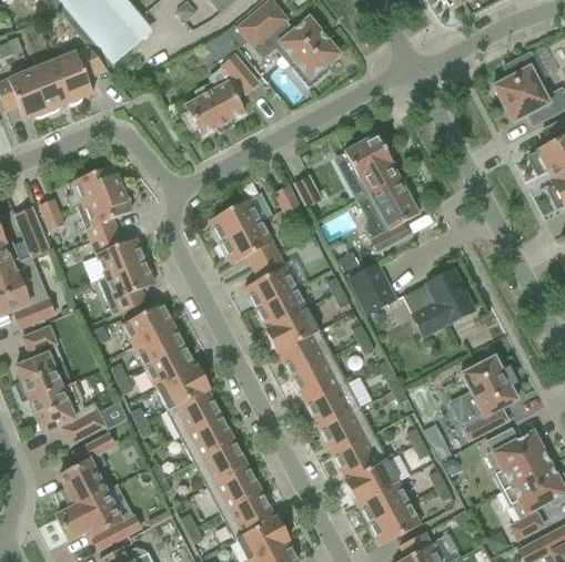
[(62,0),(113,61),(150,31),(123,0),(62,0)]
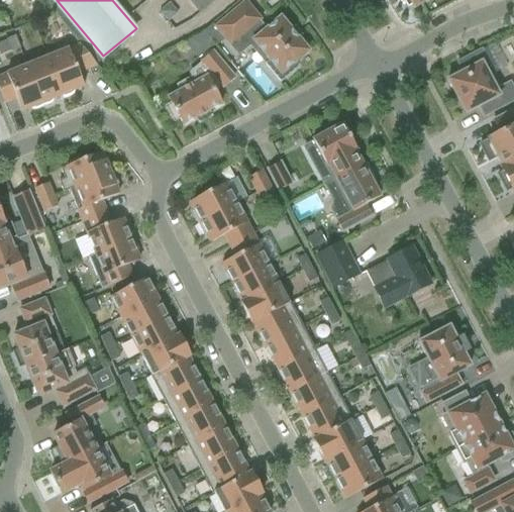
[(195,0),(202,8),(211,0),(195,0)]
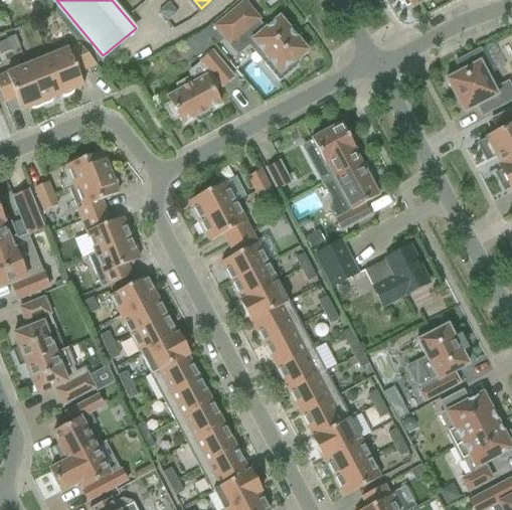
[(267,59),(282,77),(299,62),(295,58),(309,47),(281,14),(268,25),(260,16),(261,15),(248,0),(244,0),(216,23),(226,34),(236,26),(245,36),(251,31),(256,35),(253,36),(271,56),(267,59)]
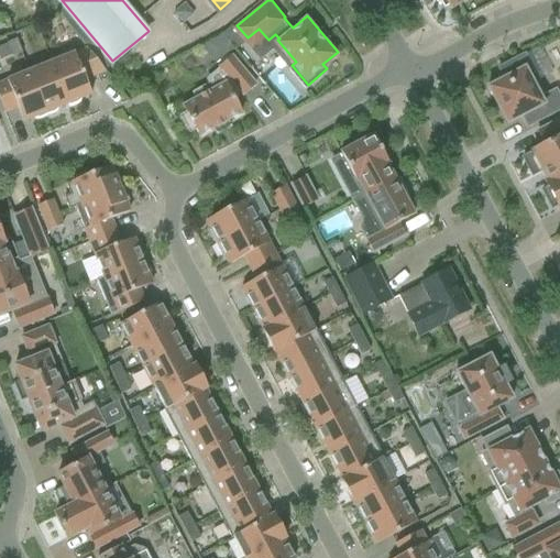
[(20,35),(10,39),(15,52),(24,47),(20,35)]
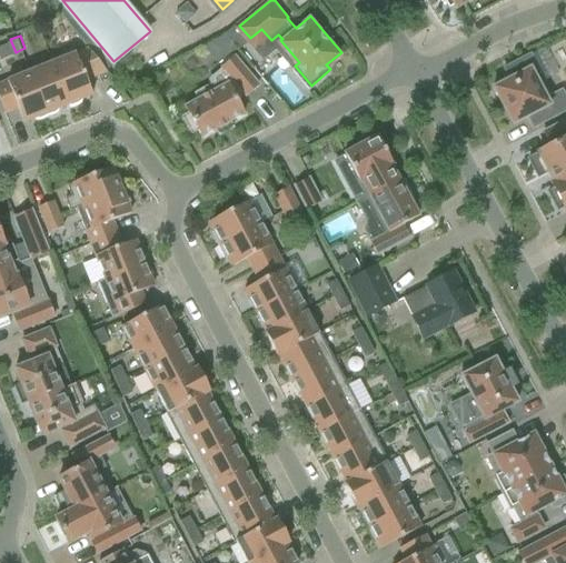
[(76,48),(53,57),(55,60),(72,103),(82,100),(83,96),(95,91),(88,76),(108,68),(91,46),(77,51),(76,48)]
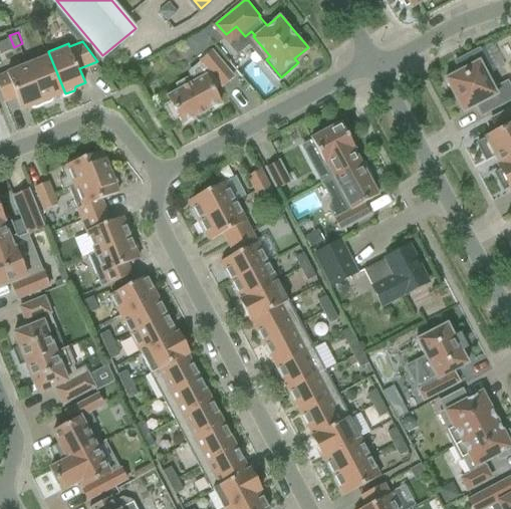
[(462,68),(447,76),(458,97),(465,109),(469,107),(479,102),(483,111),(510,96),(510,80),(509,78),(495,85),(488,72),(494,69),(480,46),(457,58),(462,68)]
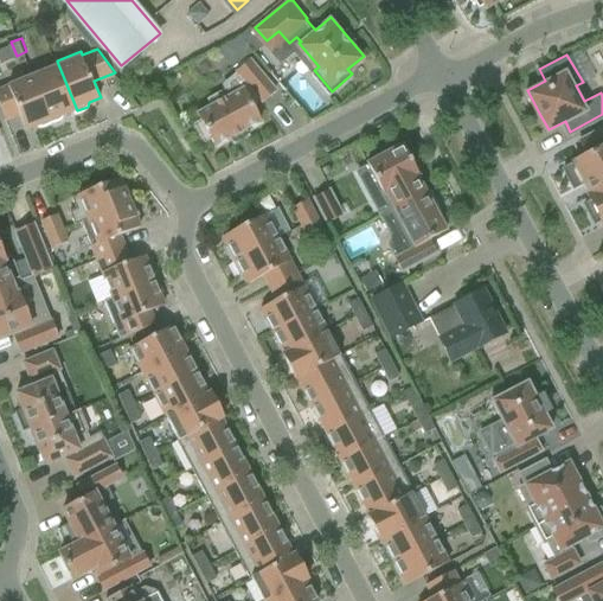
[(226,87),(211,95),(215,102),(199,109),(204,117),(198,120),(206,138),(213,134),(217,142),(262,117),(252,101),(262,96),(263,97),(277,85),(252,57),(238,69),(250,82),(244,84),(230,93),(226,87)]
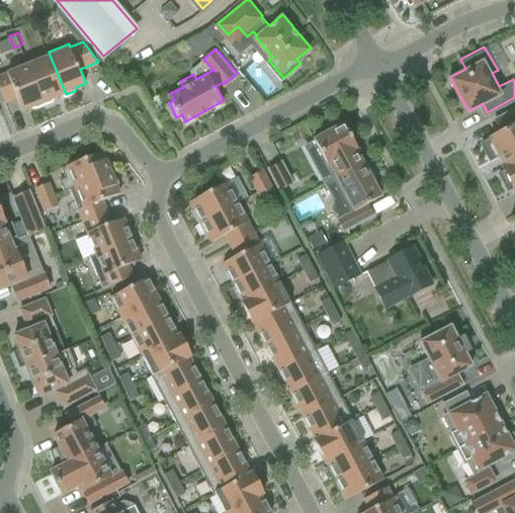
[(66,94),(49,52),(48,53),(50,56),(29,63),(46,102),(55,99),(56,95),(64,92),(65,95),(66,94)]
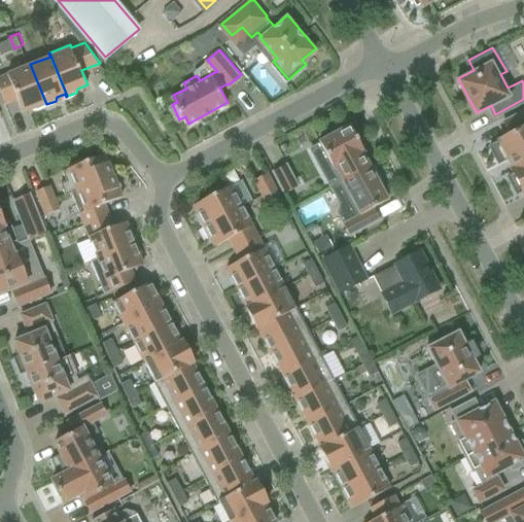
[(46,104),(30,64),(0,74),(0,81),(6,100),(18,96),(24,110),(33,106),(37,108),(46,104)]
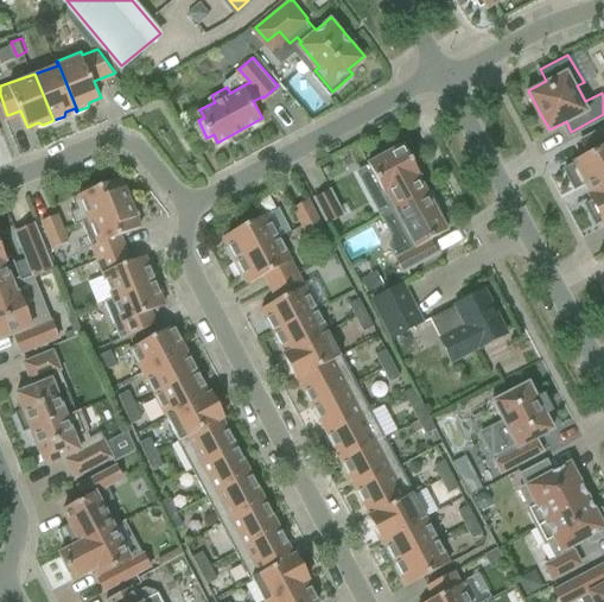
[(586,179),(591,190),(603,183),(603,125),(582,137),(590,151),(576,159),(576,160),(566,165),(576,185),(586,179)]
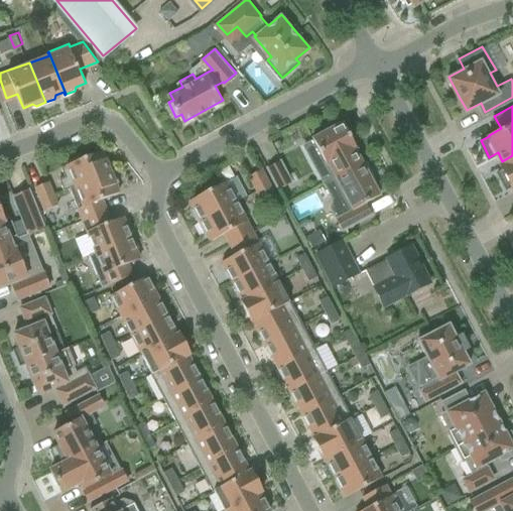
[(326,179),(363,159),(357,147),(358,146),(349,130),(353,128),(346,113),(328,123),(330,127),(313,135),(329,162),(330,161),(336,173),(326,179)]
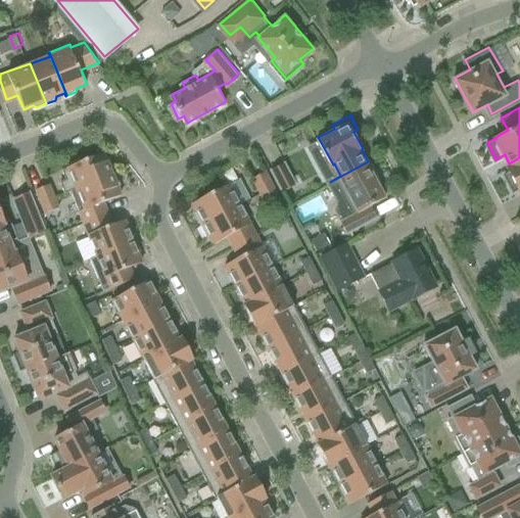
[(66,190),(73,188),(116,170),(111,157),(108,158),(105,150),(83,159),(81,155),(69,160),(71,163),(63,167),(67,177),(61,179),(66,190)]
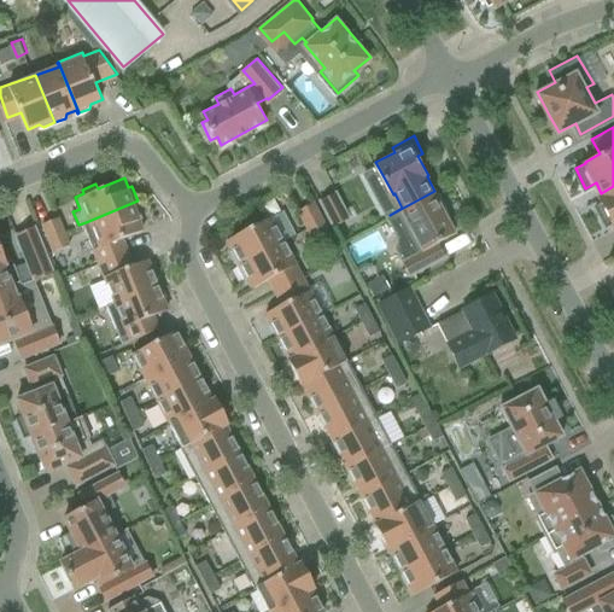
[(613,186),(601,193),(598,194),(602,200),(597,204),(607,223),(613,221),(613,186)]
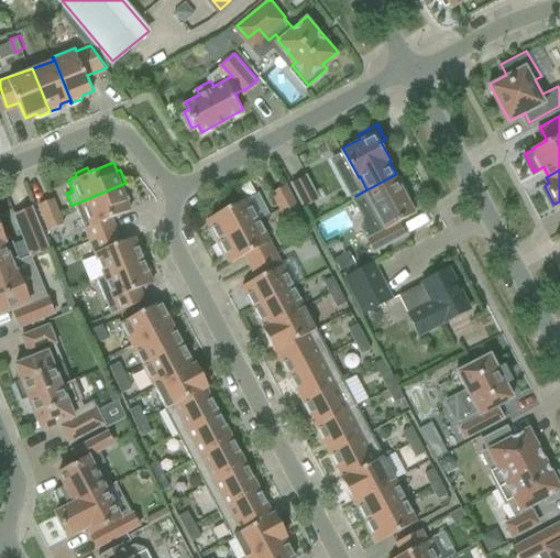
[(320,196),(308,173),(293,181),(305,204),(320,196)]
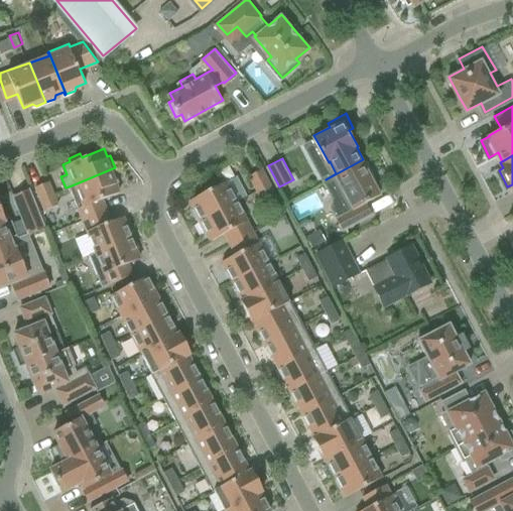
[(364,161),(363,159),(326,179),(326,180),(337,174),(346,190),(329,200),(338,216),(344,228),(373,213),(367,201),(381,193),(372,175),(376,173),(368,158),(364,161)]
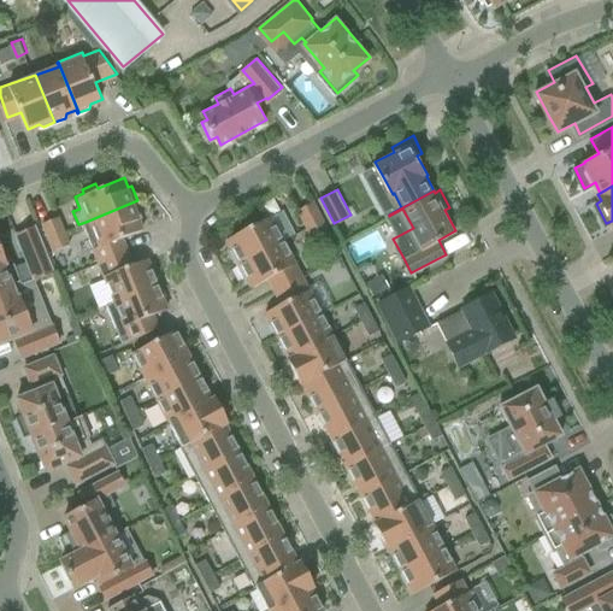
[(328,225),(313,199),(300,207),(314,234),(328,225)]
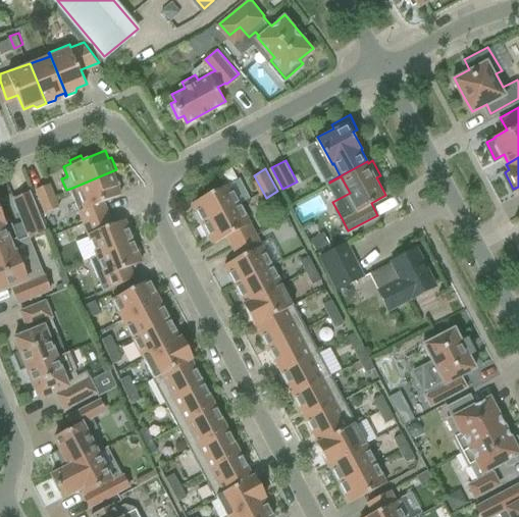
[(121,183),(116,169),(72,188),(85,220),(109,210),(104,199),(121,193),(118,184),(121,183)]
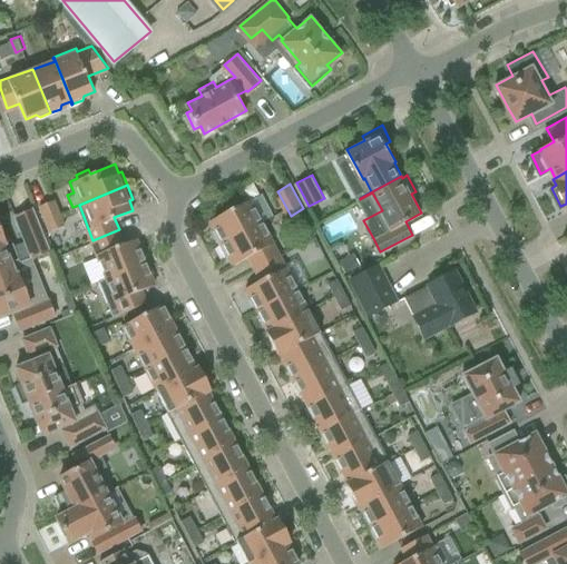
[(220,241),(263,220),(251,197),(248,198),(247,195),(234,203),(235,206),(212,218),(216,227),(213,229),(220,241)]
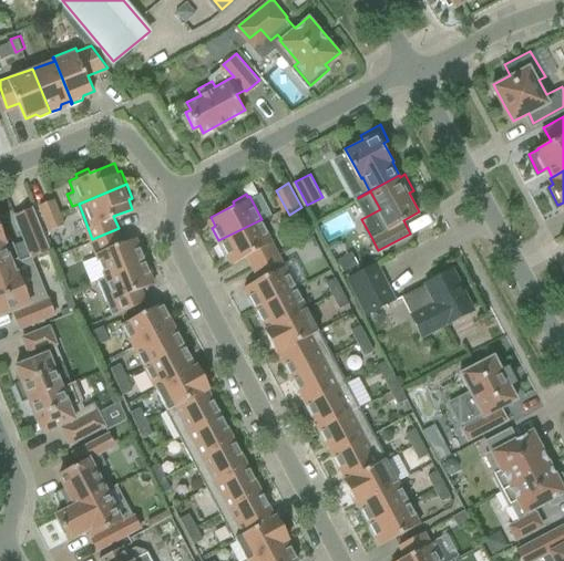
[(41,203),(51,228),(64,222),(54,197),(41,203)]
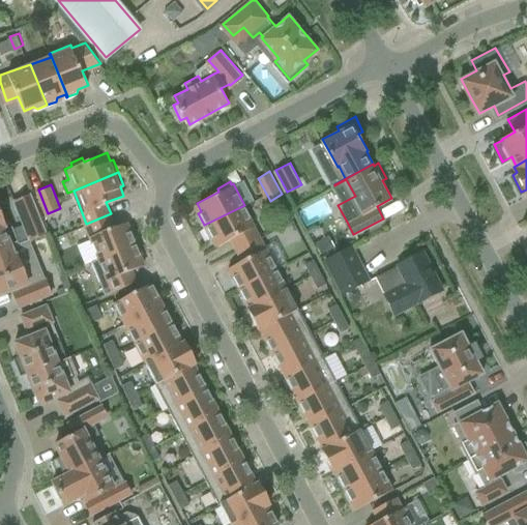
[(31,237),(47,231),(31,193),(16,199),(31,237)]
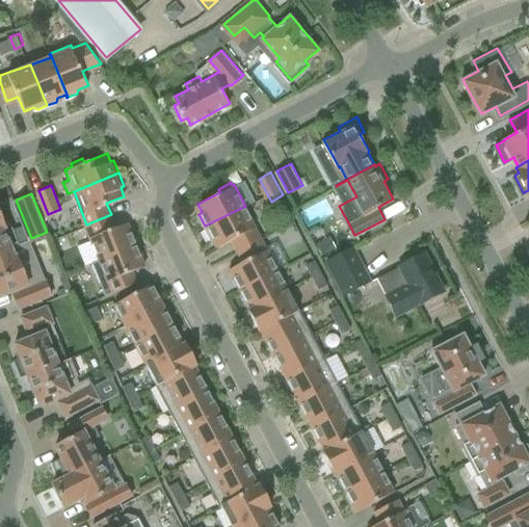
[(261,237),(245,206),(205,226),(211,238),(214,236),(219,245),(233,238),(239,248),(261,237)]
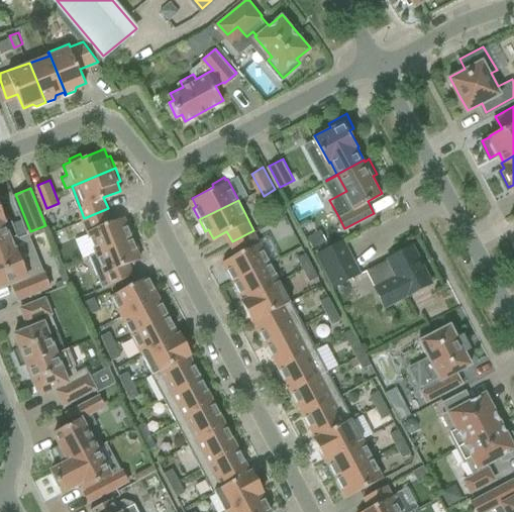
[(0,243),(12,239),(4,220),(6,219),(0,205),(0,243)]
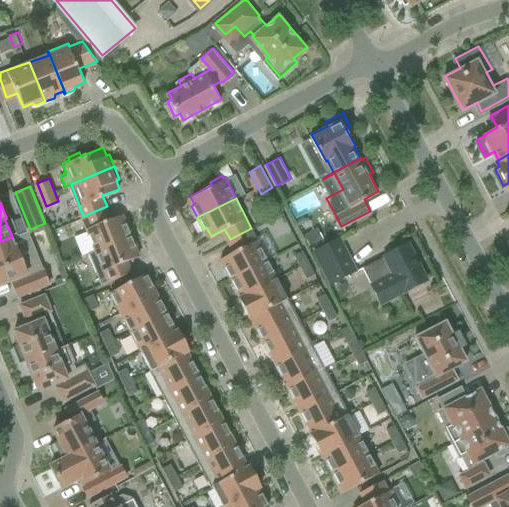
[(111,218),(107,206),(83,216),(96,248),(134,232),(130,222),(127,223),(123,213),(111,218)]
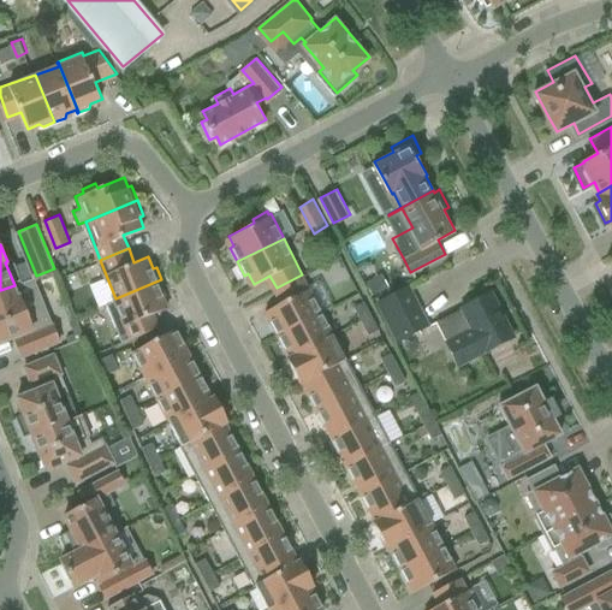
[(279,332),(321,311),(302,274),(277,288),(283,301),(267,309),(279,332)]
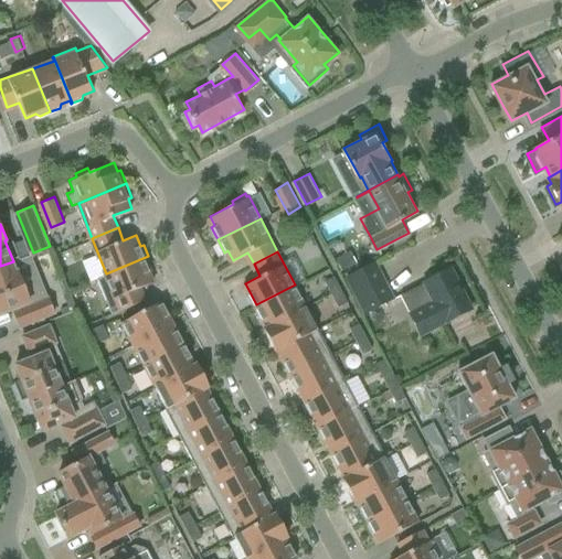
[(148,256),(106,273),(99,276),(114,311),(146,298),(141,286),(155,280),(150,269),(152,268),(148,256)]
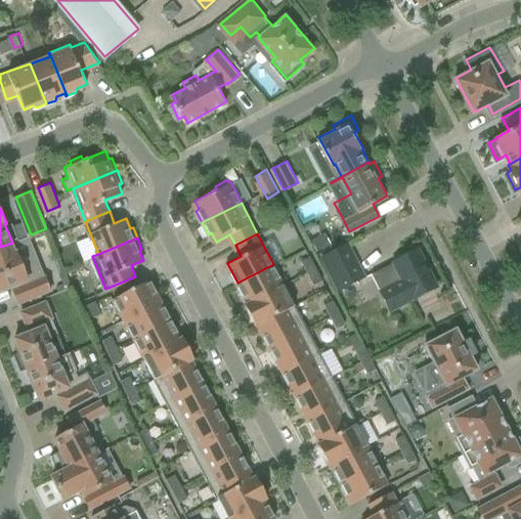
[(321,254),(339,289),(367,274),(349,240),(321,254)]
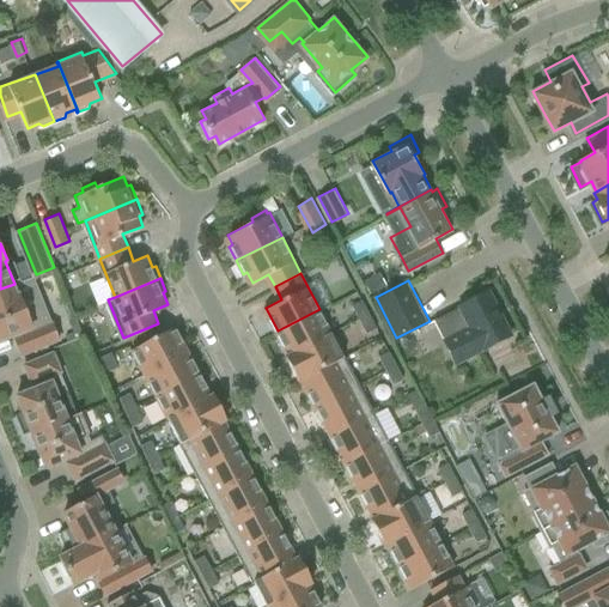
[(18,293),(14,284),(0,289),(0,339),(16,333),(23,352),(60,337),(54,321),(53,322),(46,304),(28,311),(20,293),(18,293)]
